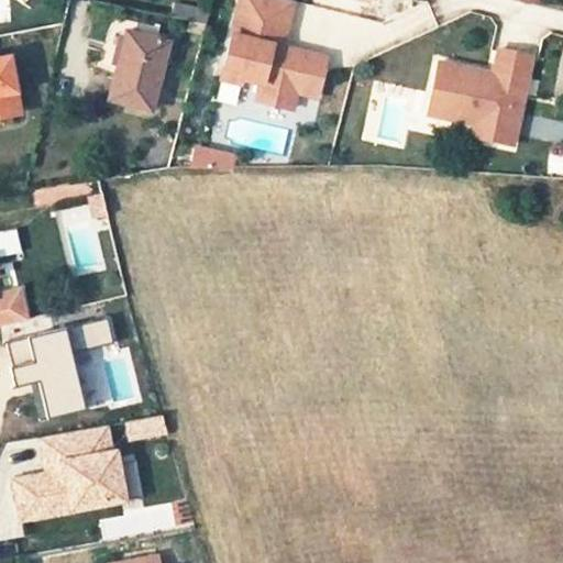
[(282,50),(284,44),(294,0),(241,0),(225,64),(243,68),(242,76),(262,80),(260,92),(263,99),(287,106),(294,101),(297,89),(318,95),(328,55),(294,47),(293,52),(282,50)]
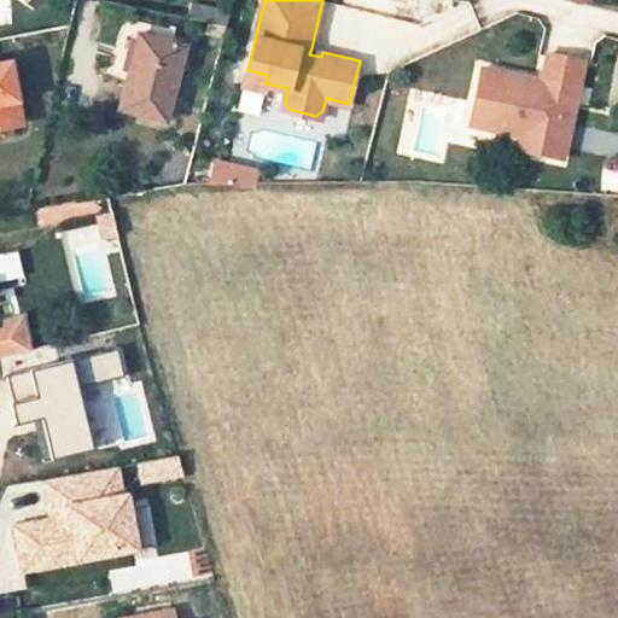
[(213,10),(209,25),(225,29),(228,13),(213,10)]
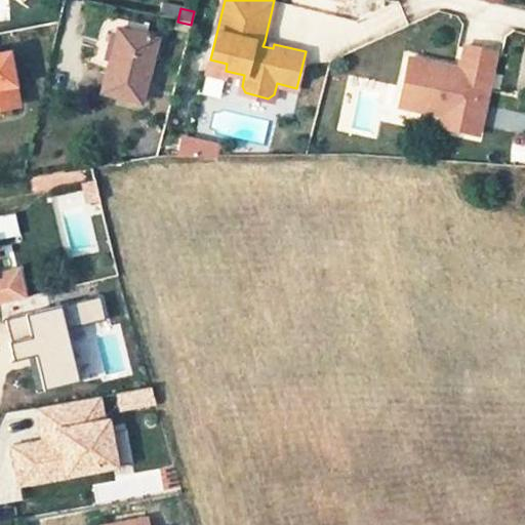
[(118,31),(103,91),(139,101),(155,39),(118,31)]
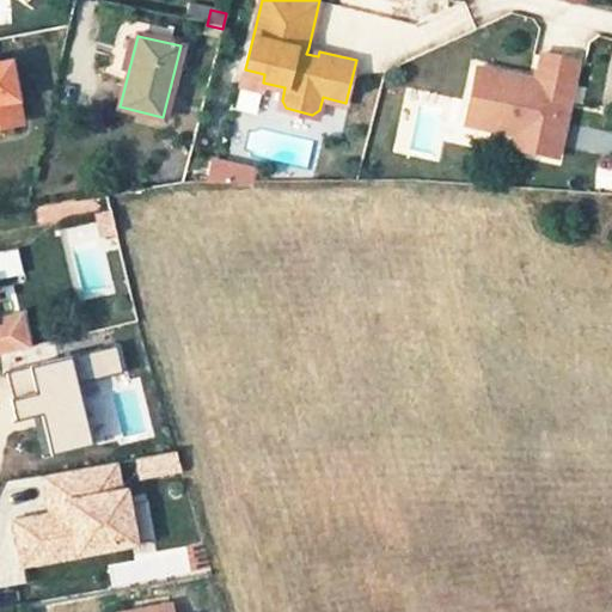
[(558,157),(576,60),(539,54),(534,85),(521,83),(521,79),(475,71),(465,127),(514,135),(531,139),(528,151),(558,157)]
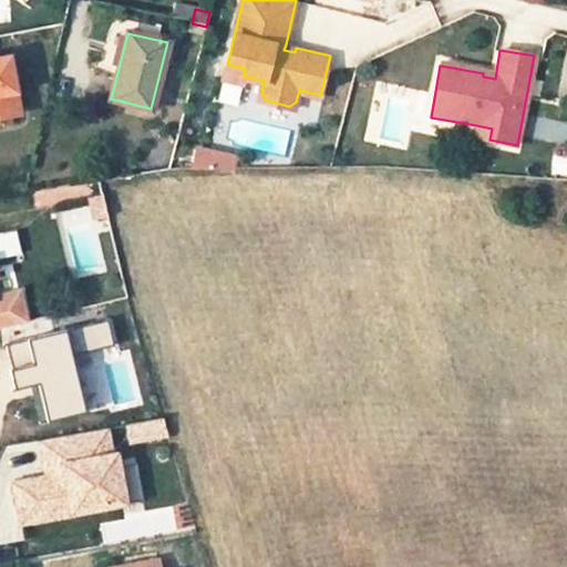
[(0,114),(18,112),(8,53),(0,54),(0,114)]
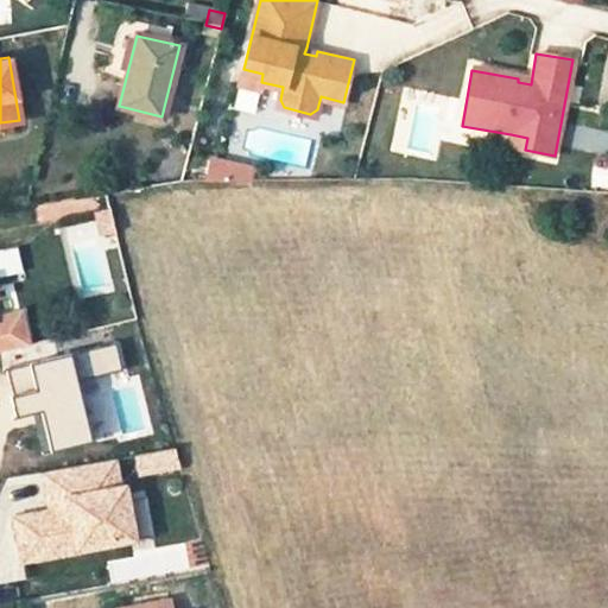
[(261,82),(263,74),(244,69),(239,83),(259,88),(261,82)]
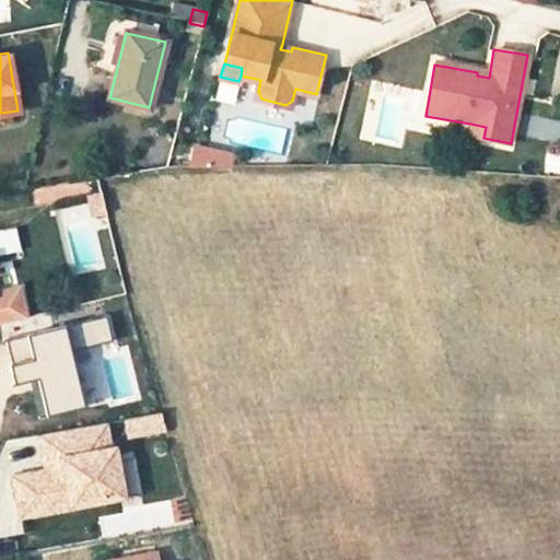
[(483,138),(486,127),(470,124),(468,136),(483,138)]
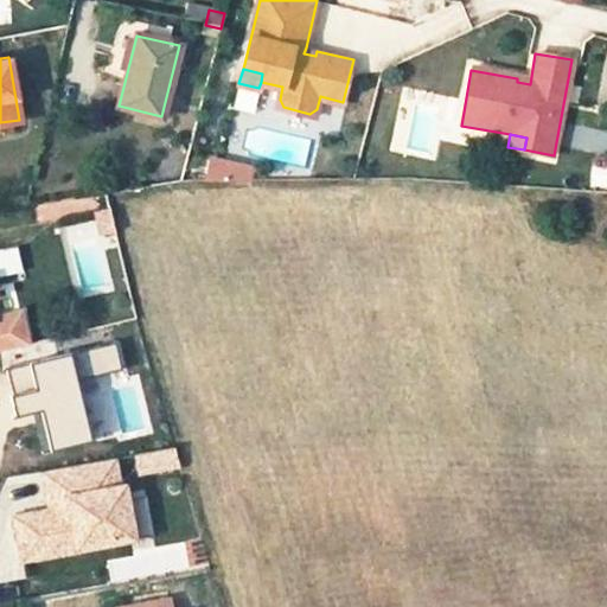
[(550,228),(567,229),(567,210),(550,210),(550,228)]
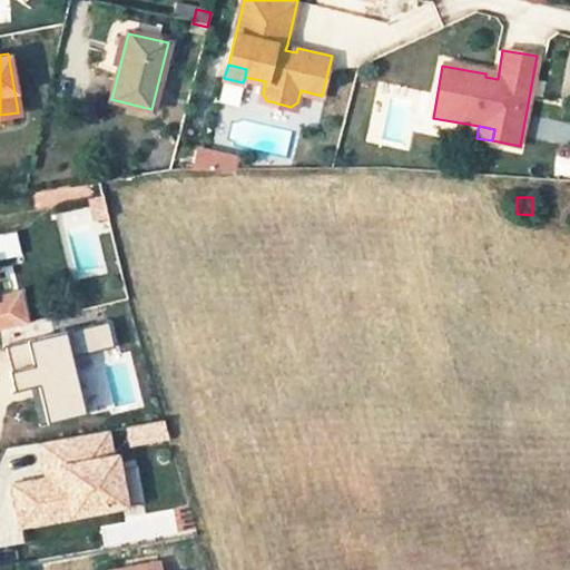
[(0,320),(26,313),(19,292),(0,296),(0,320)]
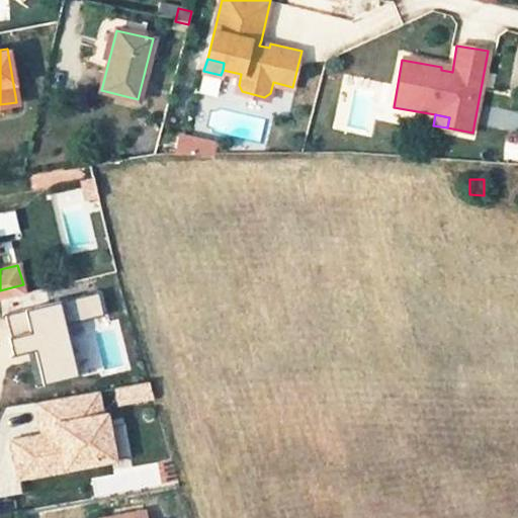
[(81,322),(104,316),(98,292),(63,303),(81,372),(93,369),(81,322)]
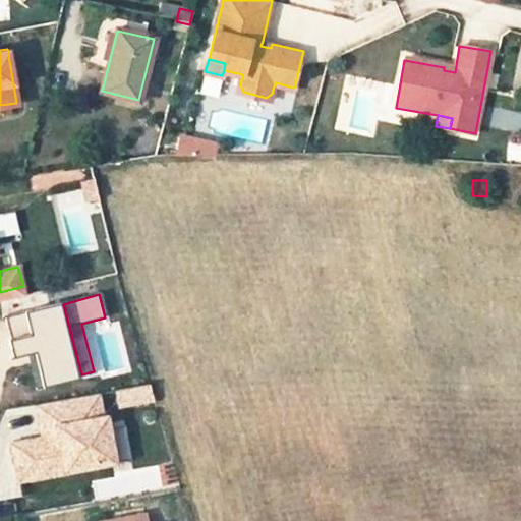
[(6,317),(16,358),(33,354),(40,388),(78,379),(61,304),(6,317)]
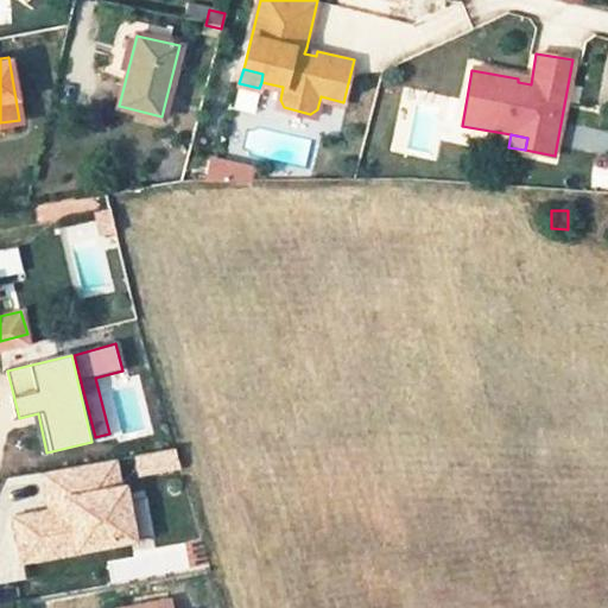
[(64,470),(69,491),(109,482),(105,461),(64,470)]
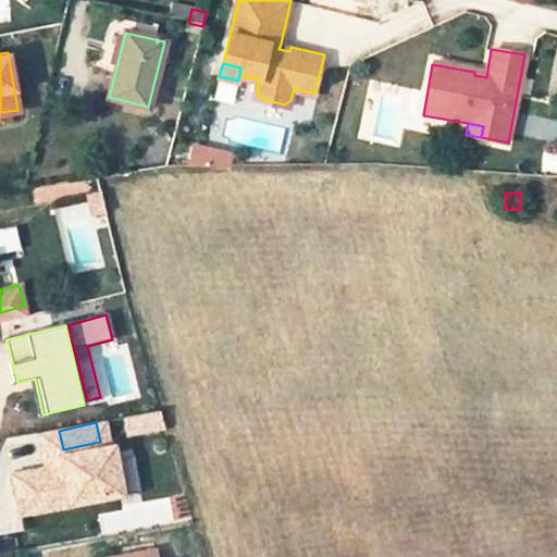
[(17,511),(140,491),(134,448),(11,469),(17,511)]
